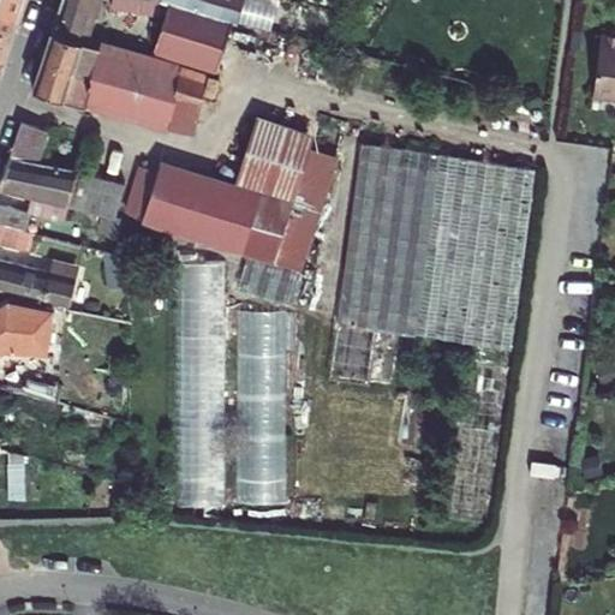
[(63,0),(59,11),(89,17),(95,0),(63,0)]
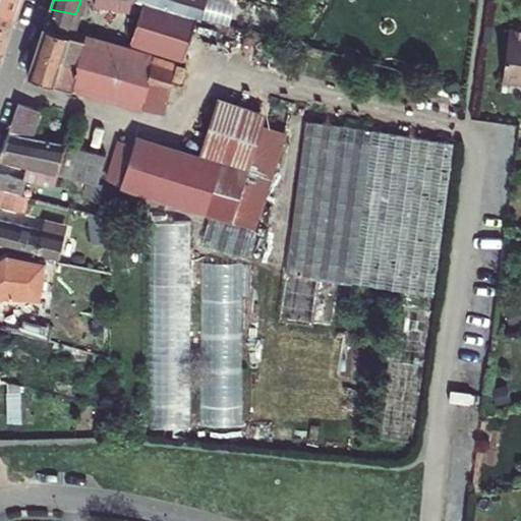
[(205,54),(213,11),(171,4),(146,0),(97,0),(97,2),(139,11),(132,39),(205,54)]
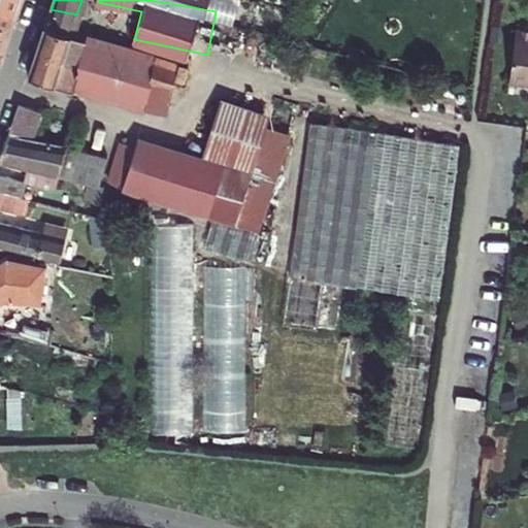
[(147,0),(173,4),(216,11),(218,0),(147,0)]
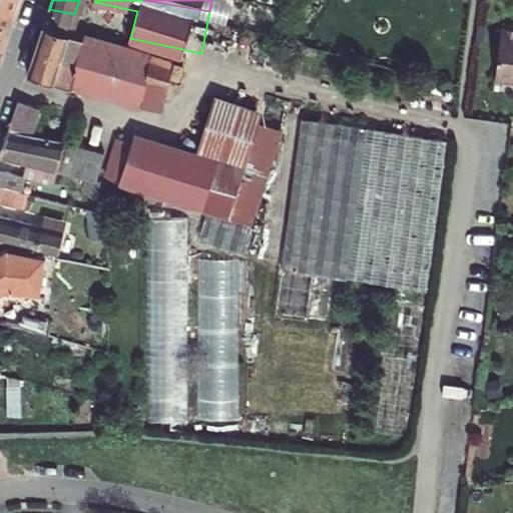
[(0,23),(20,26),(26,8),(0,4),(0,23)]
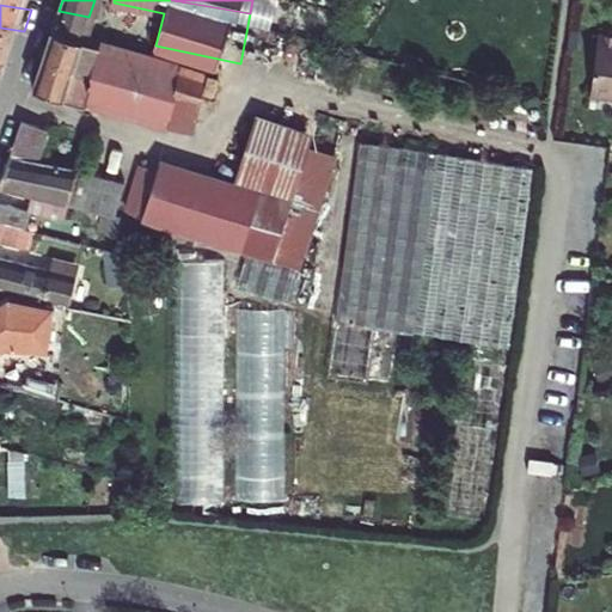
[(0,55),(14,56),(24,31),(0,28),(0,55)]
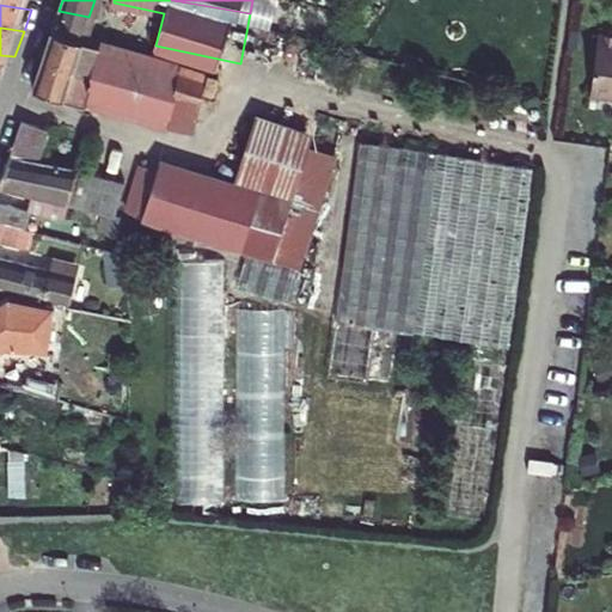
[(44,43),(29,87),(92,103),(95,97),(178,116),(183,91),(202,95),(204,96),(209,69),(92,44),(53,30),(44,43)]
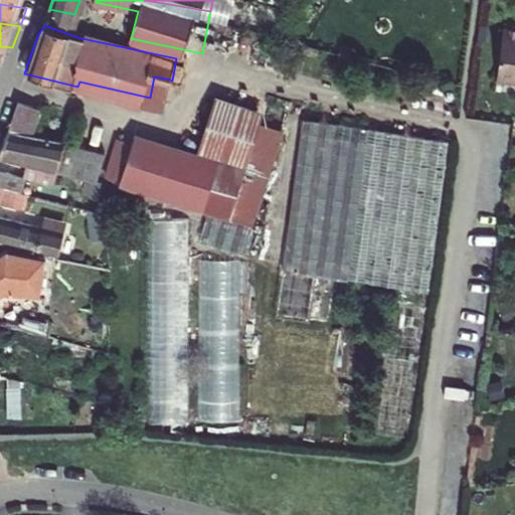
[(514,29),(503,28),(496,81),(514,83),(514,29)]
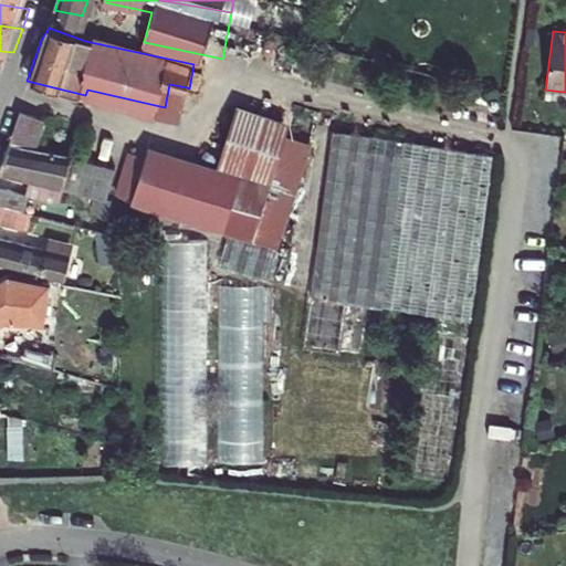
[(0,82),(2,83),(13,52),(0,51),(0,82)]
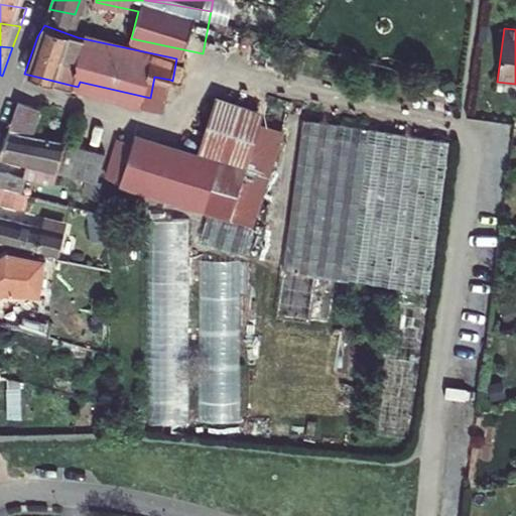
[(166,101),(170,80),(154,77),(150,98),(166,101)]
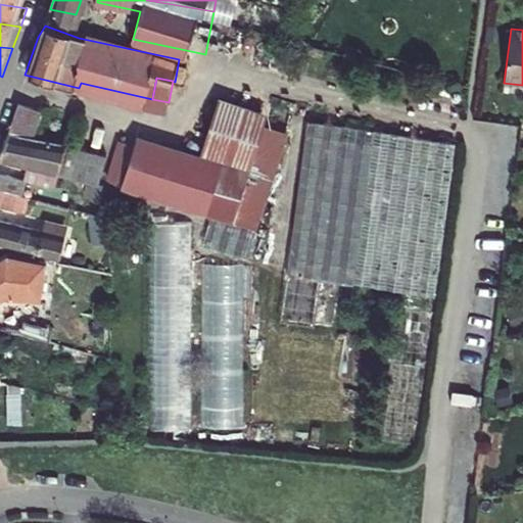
[(199,160),(139,139),(122,188),(231,223),(267,120),(219,103),(199,160)]
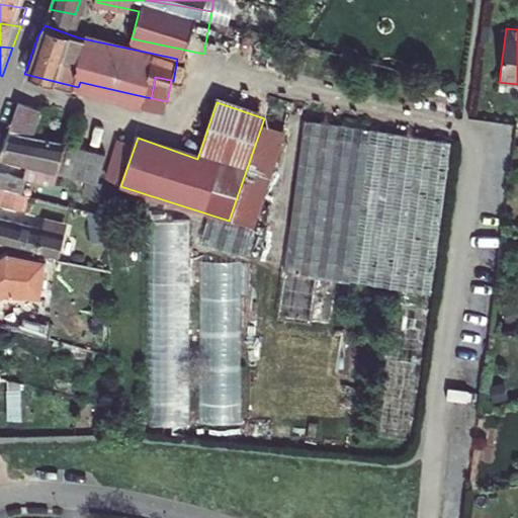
[(14,103),(5,130),(32,134),(37,107),(14,103)]
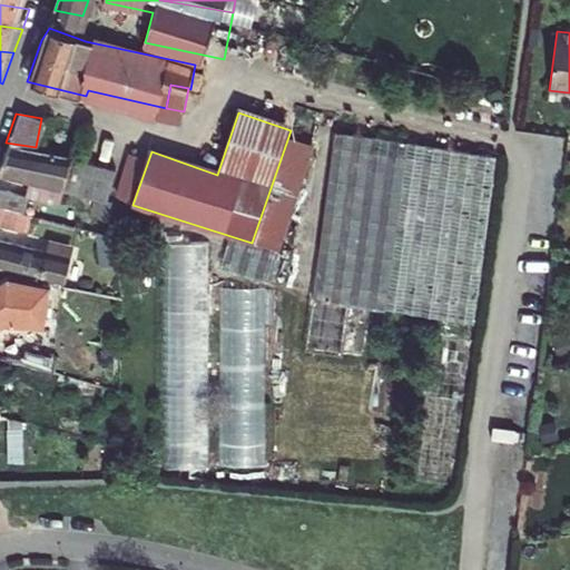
[(474,325),(497,156),(333,135),(310,310),(313,311),(308,346),(363,354),(369,312),(474,325)]
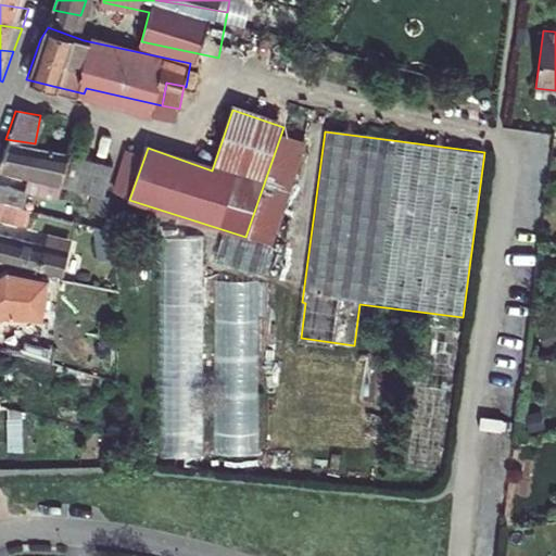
[(103,155),(35,143),(5,139),(0,153),(0,168),(92,191),(103,155)]
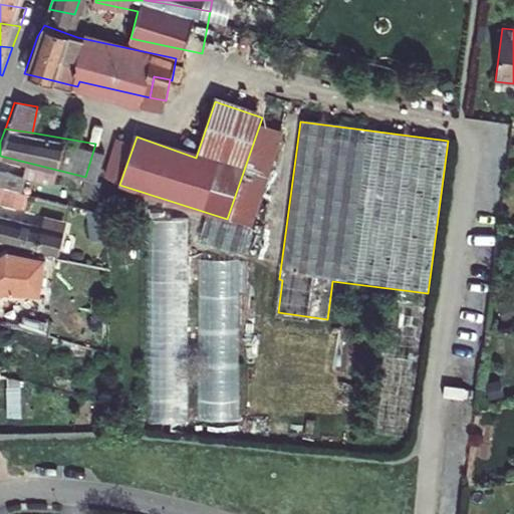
[(105,146),(95,144),(85,177),(97,180),(105,146)]
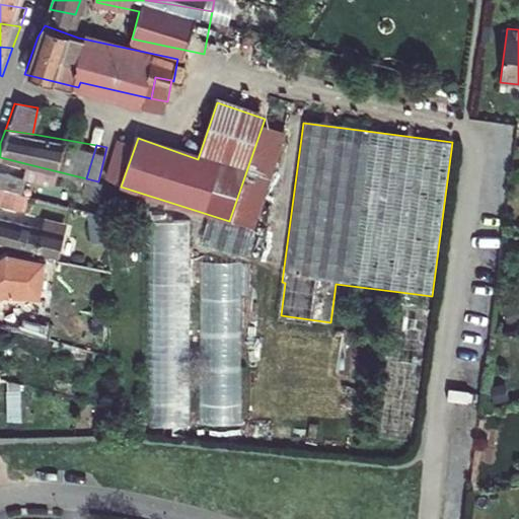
[(0,186),(18,190),(22,175),(0,170),(0,186)]
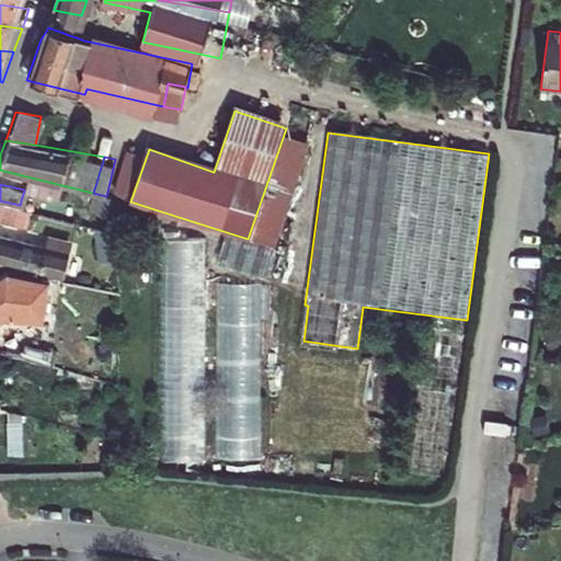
[(0,218),(14,221),(20,205),(0,201),(0,218)]
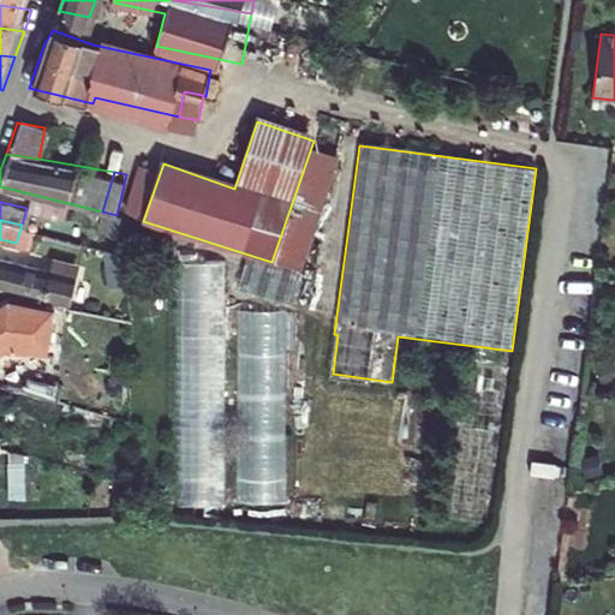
[(138,246),(139,238),(130,236),(129,244),(138,246)]
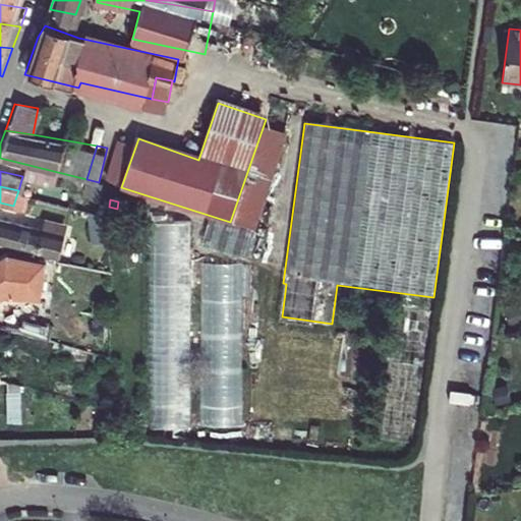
[(117,209),(109,207),(107,217),(116,218),(117,209)]
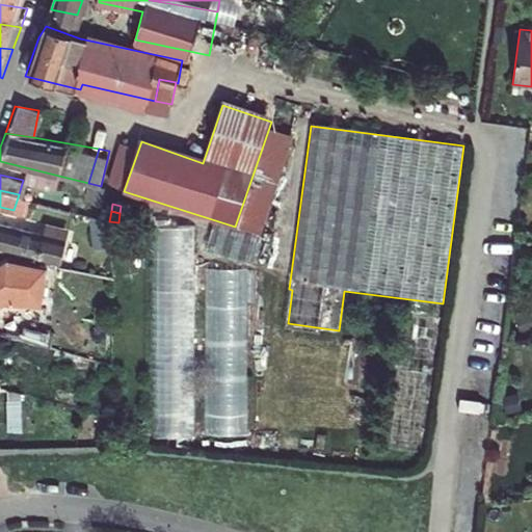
[(64,236),(0,222),(0,245),(48,256),(48,253),(60,256),(64,236)]
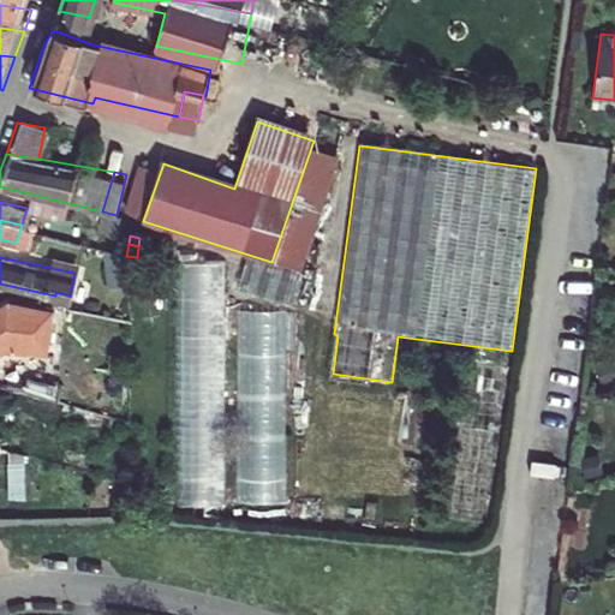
[(177,264),(175,509),(222,509),(224,264),(177,264)]
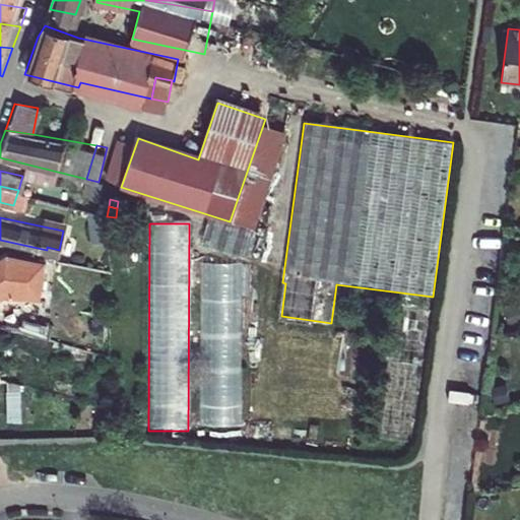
[(0,295),(20,297),(23,260),(1,251),(0,251),(0,295)]
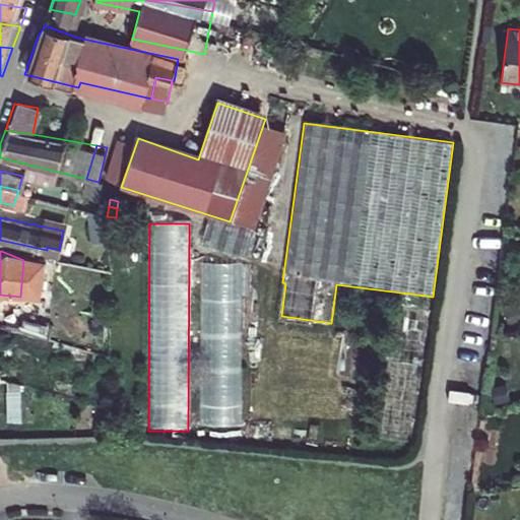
[(22,297),(42,297),(44,259),(24,259),(22,297)]
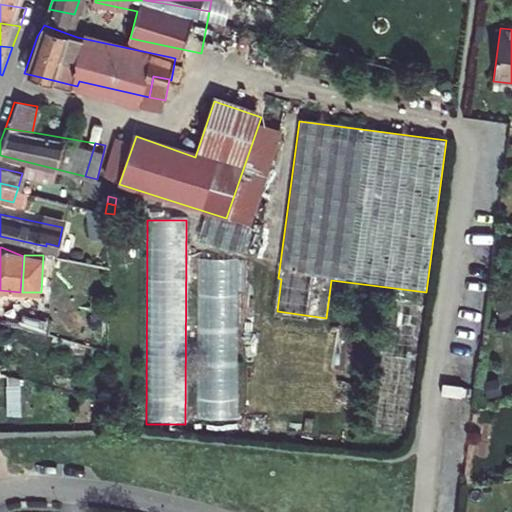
[(200,259),(196,420),(235,421),(238,260),(200,259)]
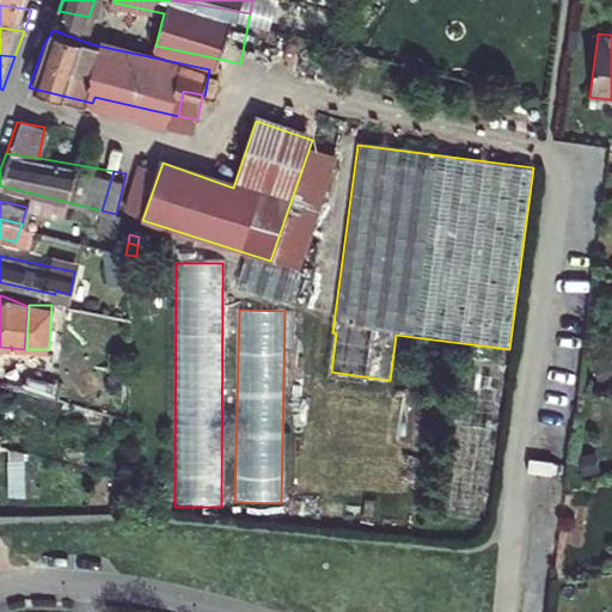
[(489,460),(500,365),(466,361),(456,457),(489,460)]
